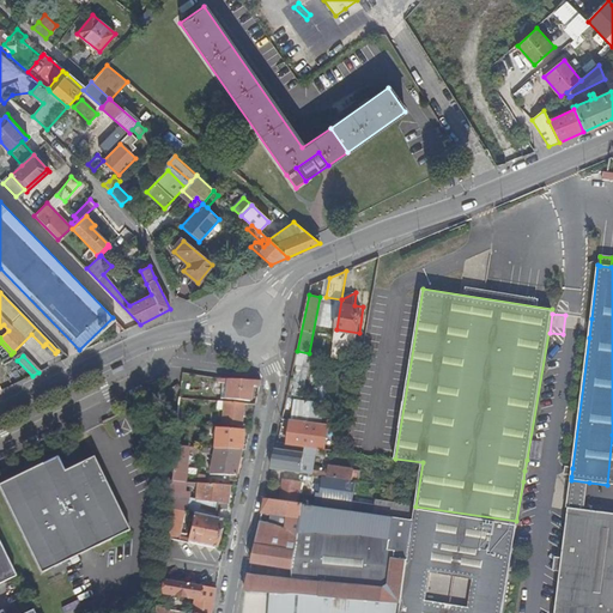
[(252,388),(260,388),(261,383),(223,382),(219,381),(219,384),(228,386),(226,401),(249,402),(252,388)]
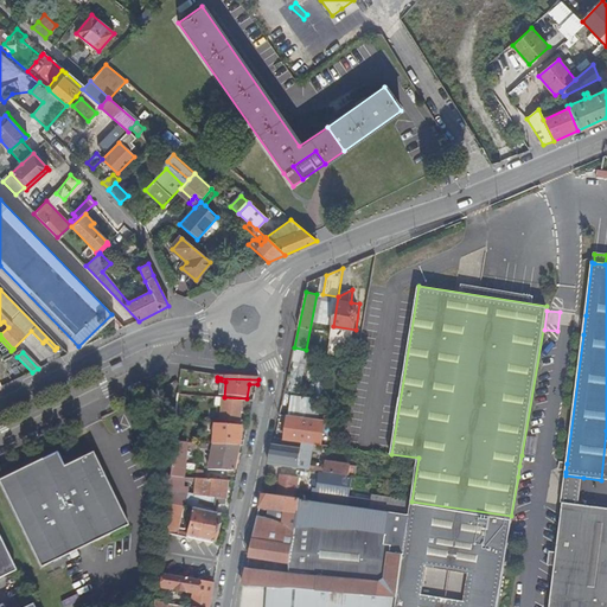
[(238,423),(241,402),(222,400),(219,422),(238,423)]
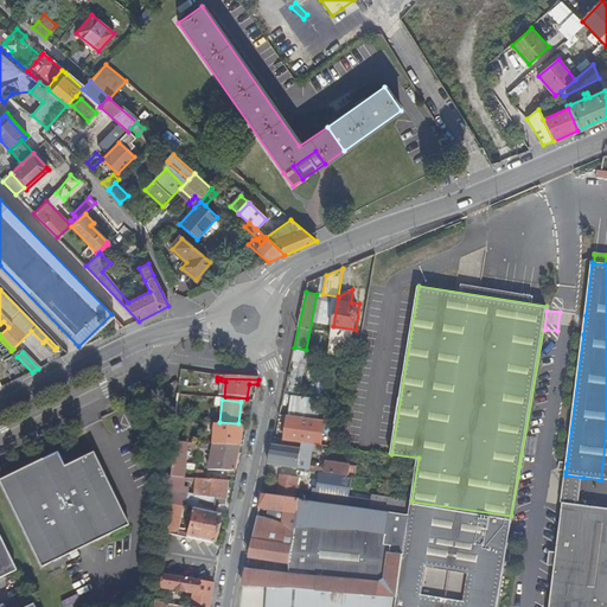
[(291,403),(288,416),(318,421),(319,413),(320,408),(291,403)]
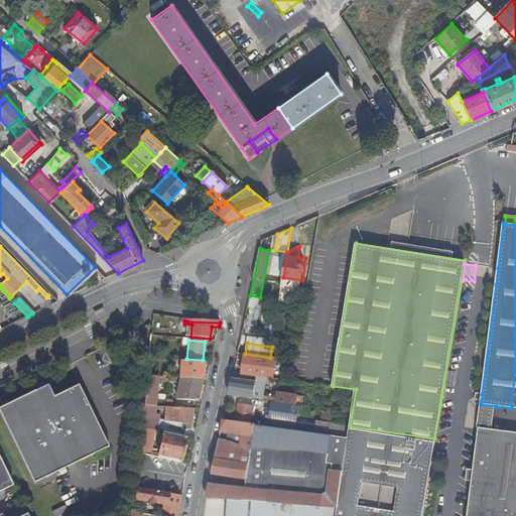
[(287,354),(271,351),(270,358),(286,360),(287,354)]
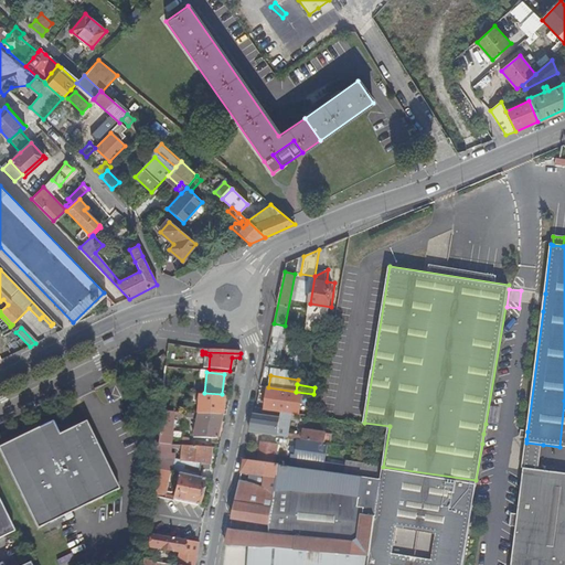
[(313,398),(313,394),(296,392),(268,387),(266,409),(289,413),(295,414),(295,408),(287,407),(288,394),(313,398)]
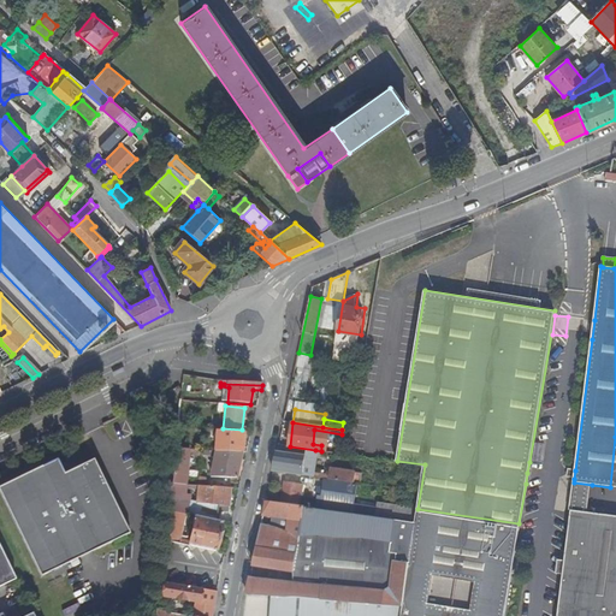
[(241,454),(243,434),(218,432),(215,454),(241,454)]
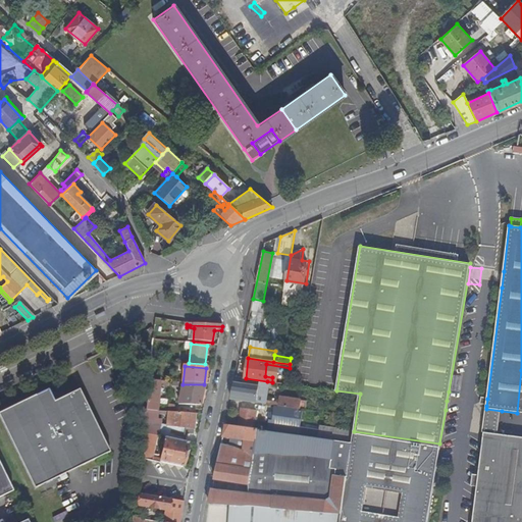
[(157,412),(161,382),(148,380),(145,412),(157,412)]
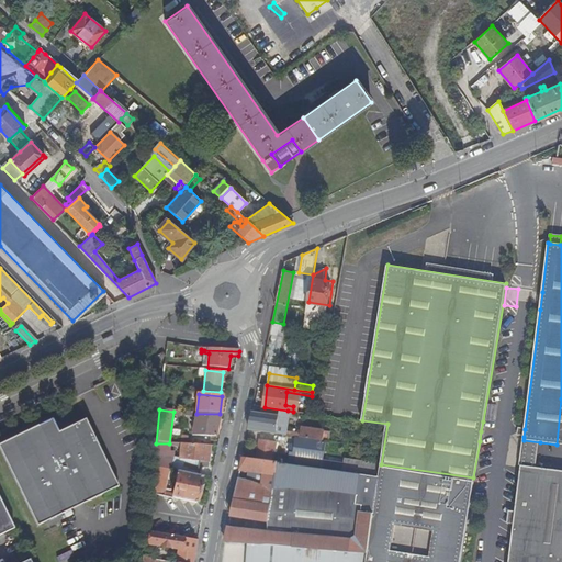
[(301,420),(302,413),(293,412),(288,411),(287,418),(301,420)]
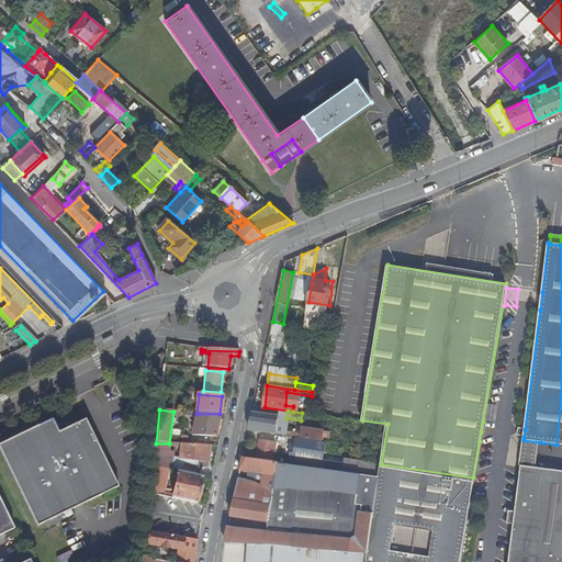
[(280,415),(254,412),(249,430),(298,437),(326,440),(327,430),(303,427),(303,433),(288,430),(287,431),(278,430),(280,415)]
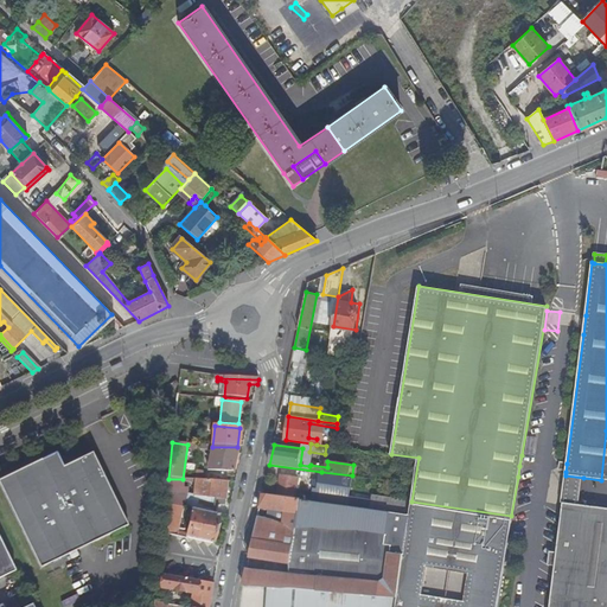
[(237,447),(212,447),(211,457),(208,455),(206,461),(210,461),(208,472),(234,473),(236,460),(241,461),(242,457),(237,455),(238,447),(237,447)]
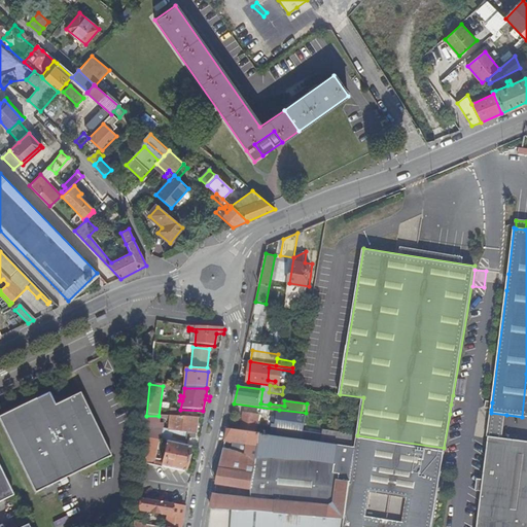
[(56,406),(49,393),(0,418),(0,419),(37,494),(111,456),(80,394),(56,406)]
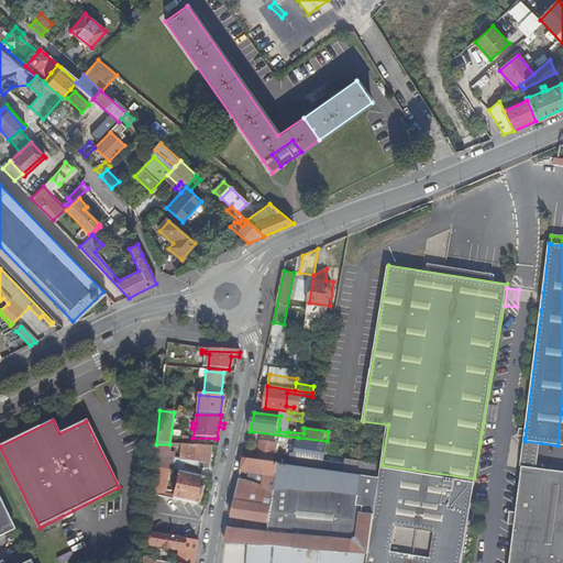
[(482,432),(481,442),(488,446),(488,443),(488,433),(489,424),(484,422),(482,432)]
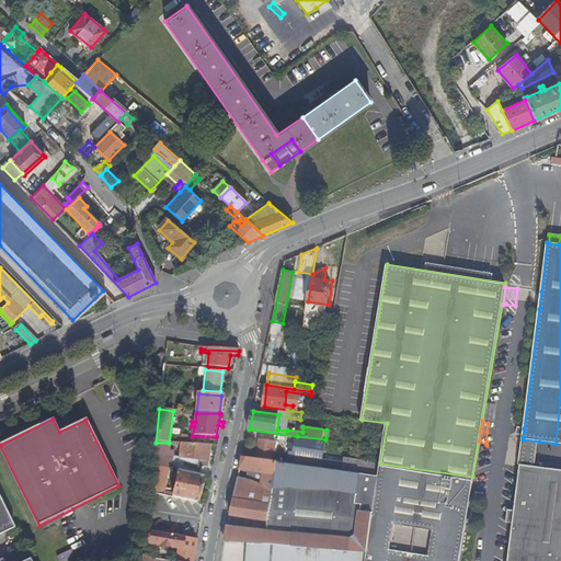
[(487,442),(487,445),(496,450),(499,428),(488,423),(487,432),(487,442)]
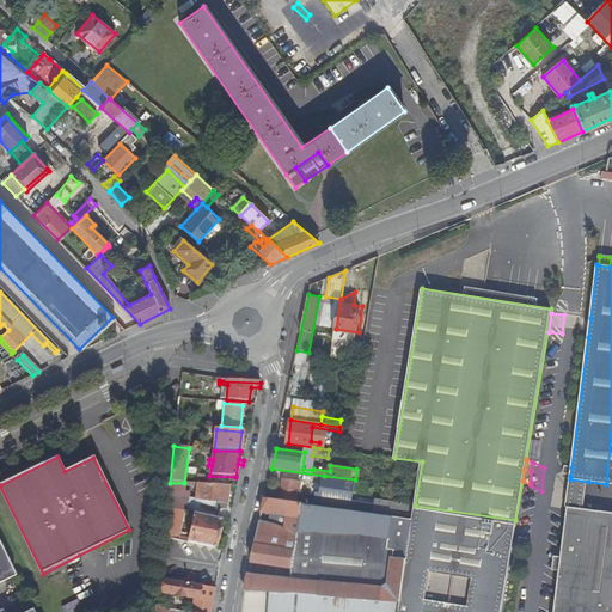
[(354,502),(356,481),(355,479),(324,476),(324,482),(322,499),(354,502)]
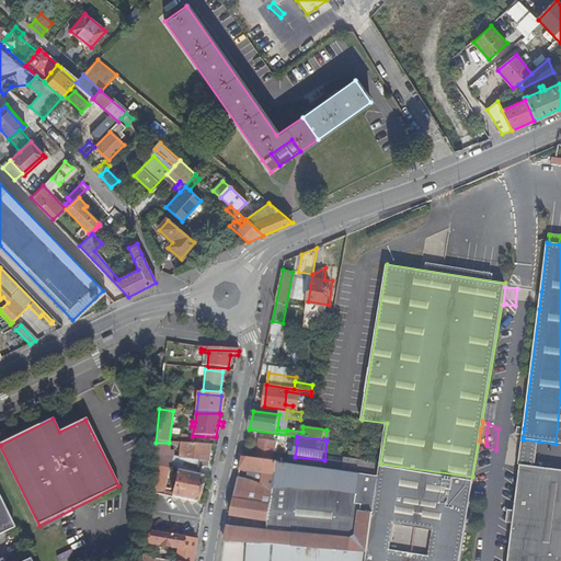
[(539,442),(523,439),(517,437),(514,461),(522,467),(536,469),(539,442)]
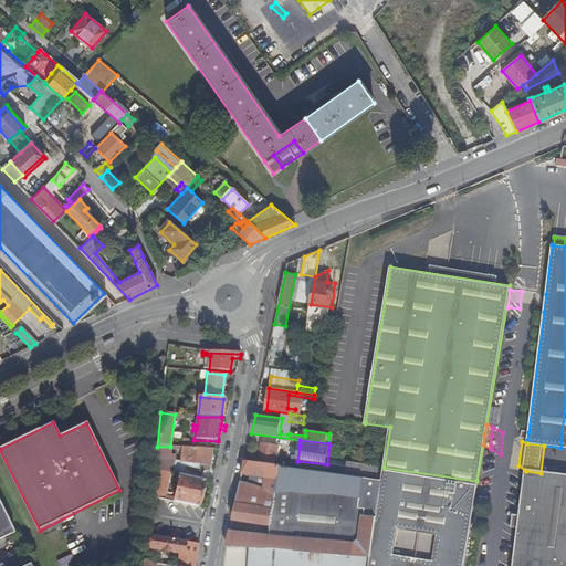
[(276,464),(278,458),(279,446),(262,442),(259,462),(276,464)]
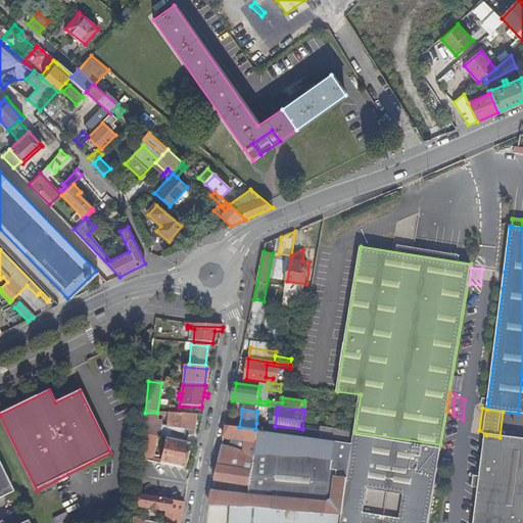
[(271,425),(275,426),(277,412),(269,411),(268,425),(271,425)]
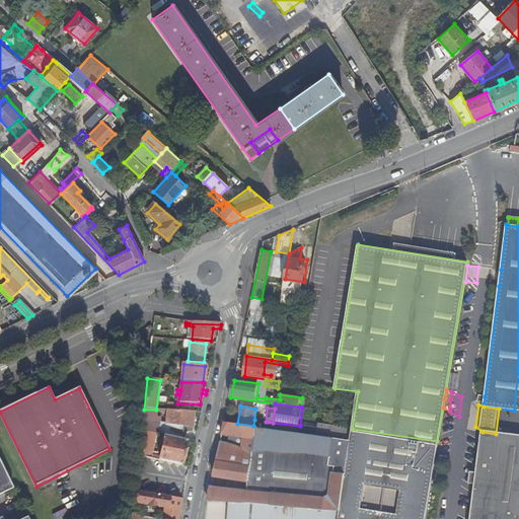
[(173,411),(168,411),(167,427),(160,425),(161,420),(157,419),(158,411),(156,410),(144,410),(142,428),(182,438),(182,430),(193,431),(194,413),(173,411)]
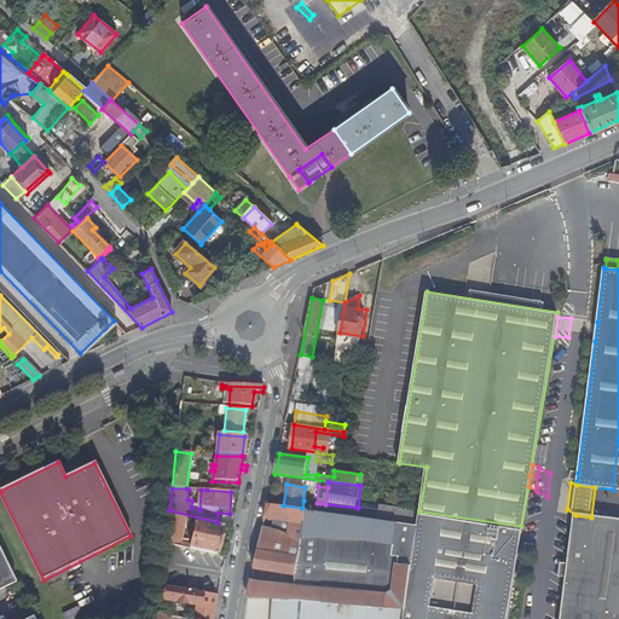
[(275,528),(264,526),(248,596),(262,597),(405,608),(418,525),(380,519),(364,516),(319,510),(306,508),(302,508),(283,505),(268,503),(266,516),(276,518),(275,528)]
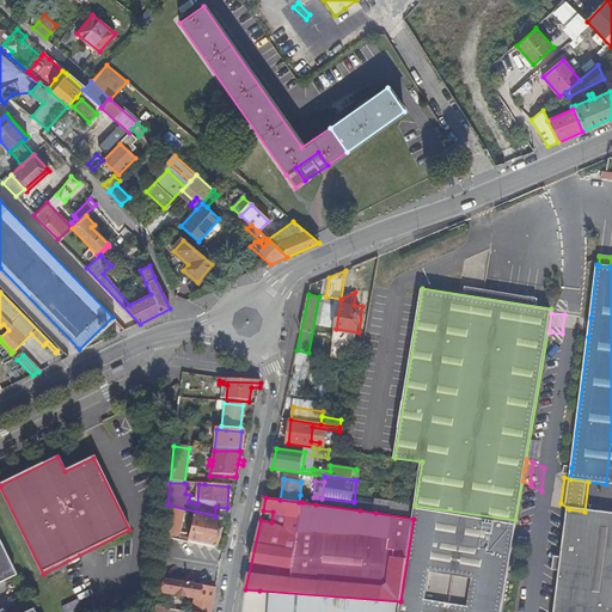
[(354,502),(322,499),(317,497),(316,505),(360,510),(360,503),(354,502)]
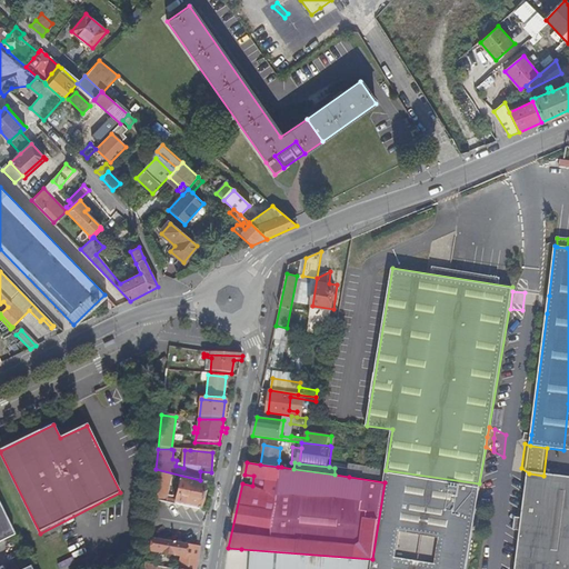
[(349,466),(349,470),(349,477),(385,482),(386,470),(349,466)]
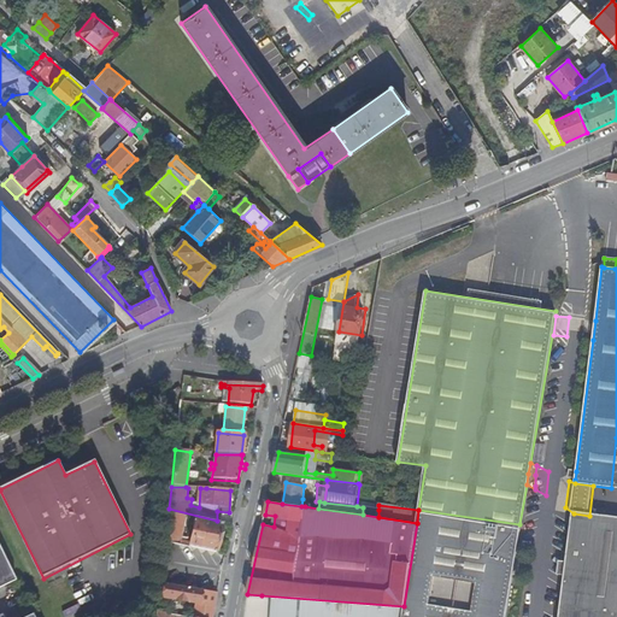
[(378,517),(378,510),(363,507),(363,515),(378,517)]
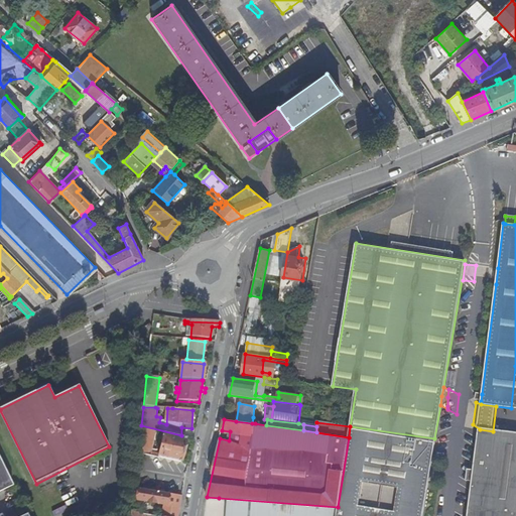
[(422,515),(432,456),(434,441),(435,438),(434,438),(350,426),(349,437),(338,507),(337,515),(422,515)]
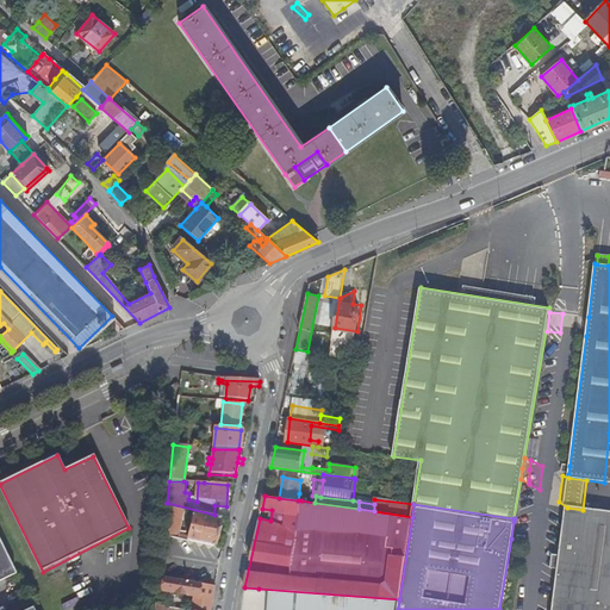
[(176,521),(178,509),(166,506),(163,536),(215,548),(221,518),(194,512),(190,537),(180,534),(181,522),(176,521)]
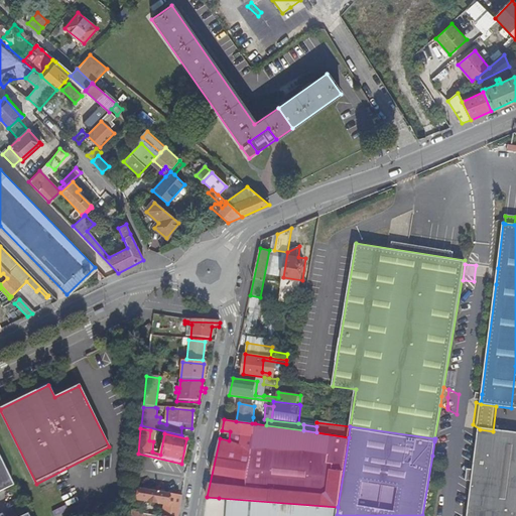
[(515,515),(515,434),(493,431),(480,429),(478,439),(469,506),(467,515),(515,515)]
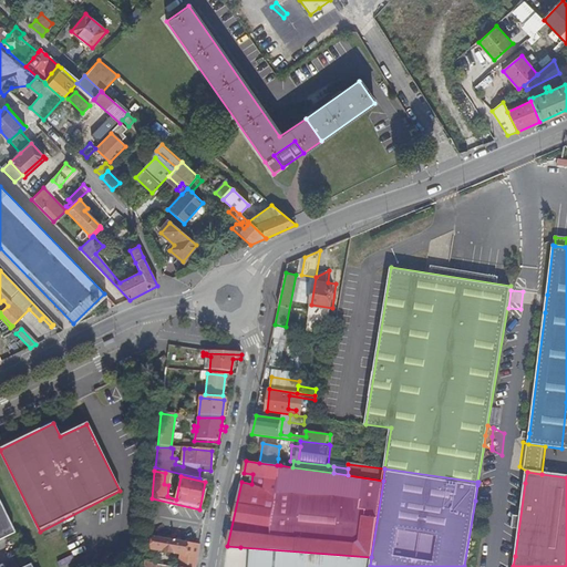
[(253,474),(244,473),(241,482),(251,484),(253,474)]
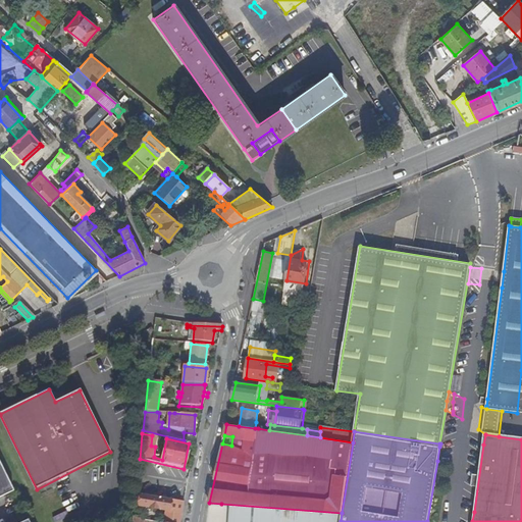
[(446,448),(439,447),(437,461),(444,462),(446,448)]
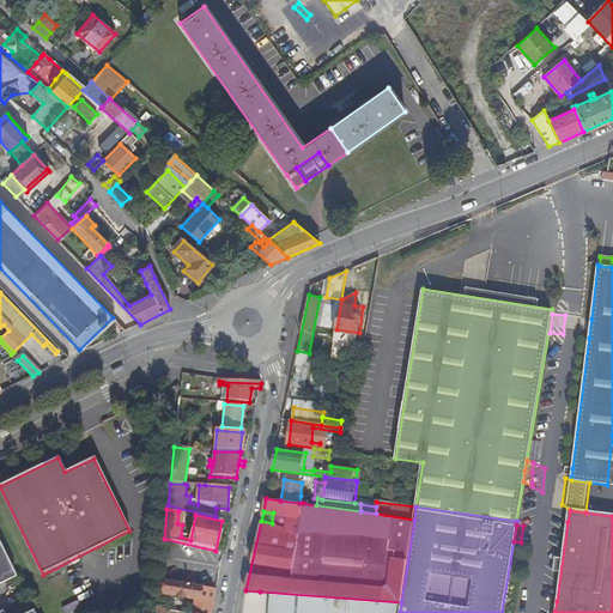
[(0,586),(17,577),(0,541),(0,586)]
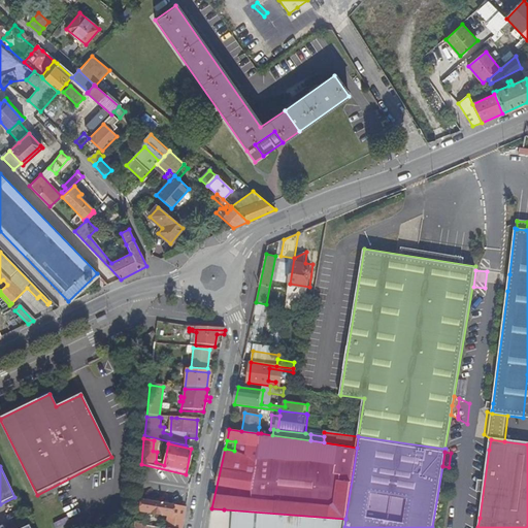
[(168,517),(166,527),(183,527),(186,508),(137,500),(136,512),(168,517)]
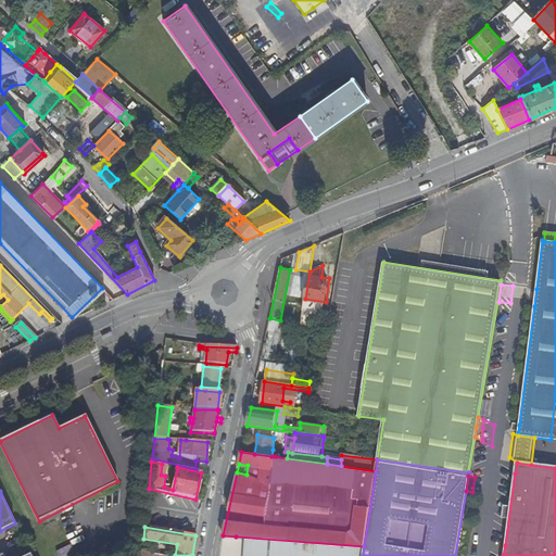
[(236,536),(234,555),(363,555),(364,546),(236,536)]
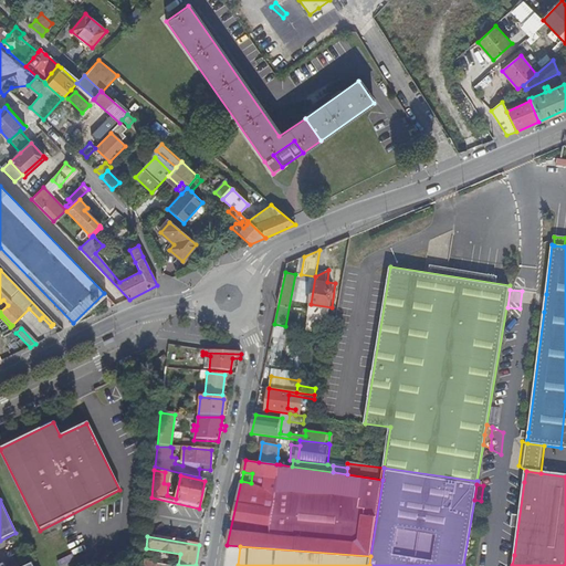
[(504,565),(512,565),(514,555),(507,554),(504,565)]
